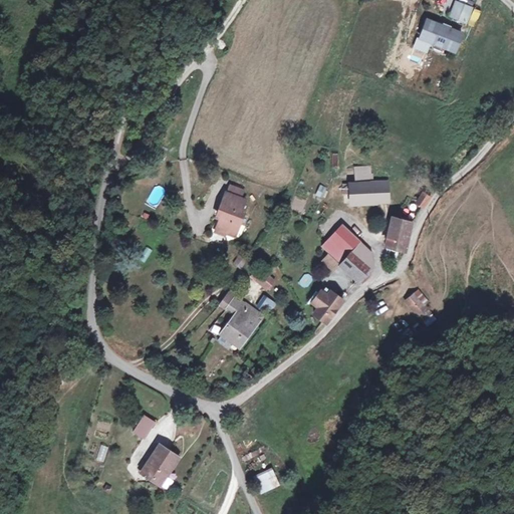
[(451,16),(465,22),(470,9),(456,3),(451,16)]
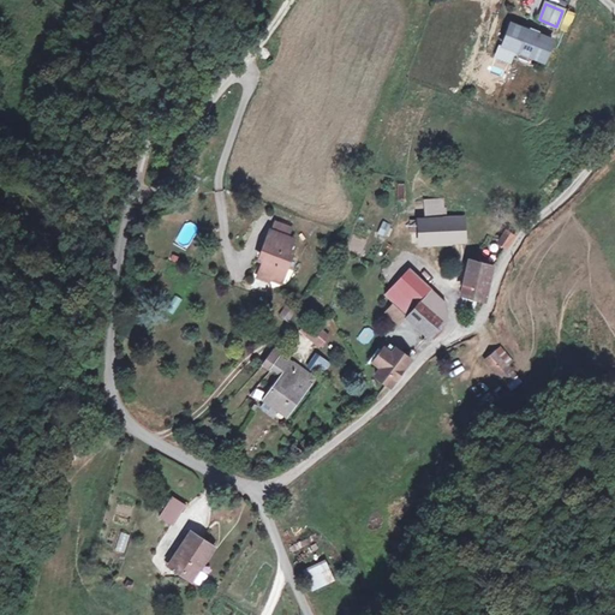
[(532,55),(543,60),(551,41),(538,36),(539,33),(531,29),(530,33),(513,25),(505,46),(523,52),(524,48),(533,52),(532,55)]
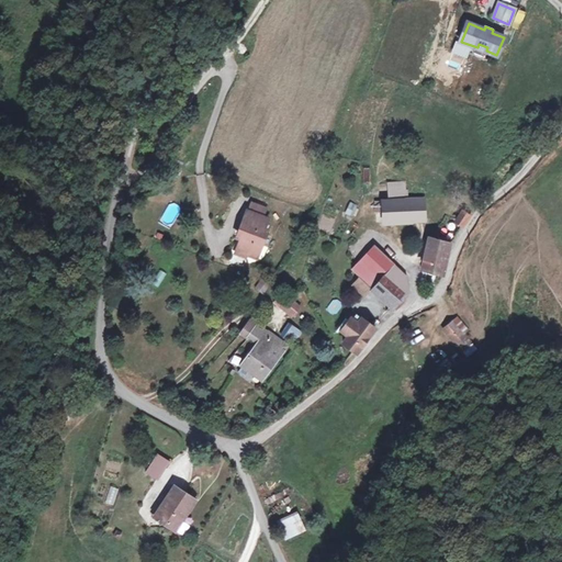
[(388,197),(407,195),(406,180),(386,182),(388,197)]
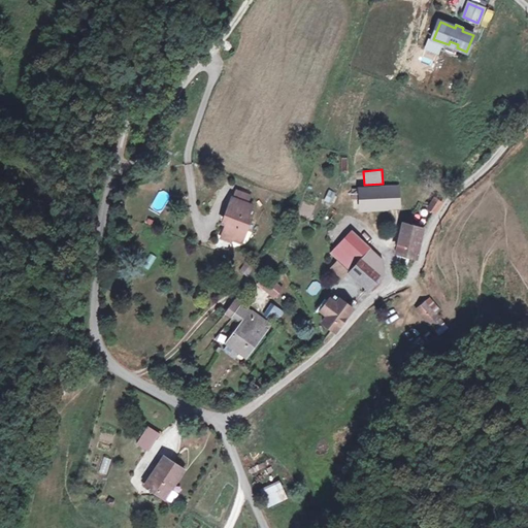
[(400,204),(398,185),(382,187),(383,207),(400,204)]
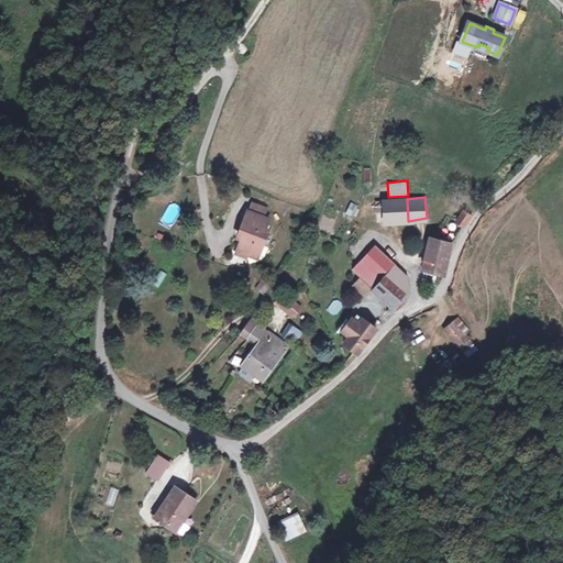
[(408,221),(407,199),(381,202),(381,205),(382,212),(384,225),(408,221)]
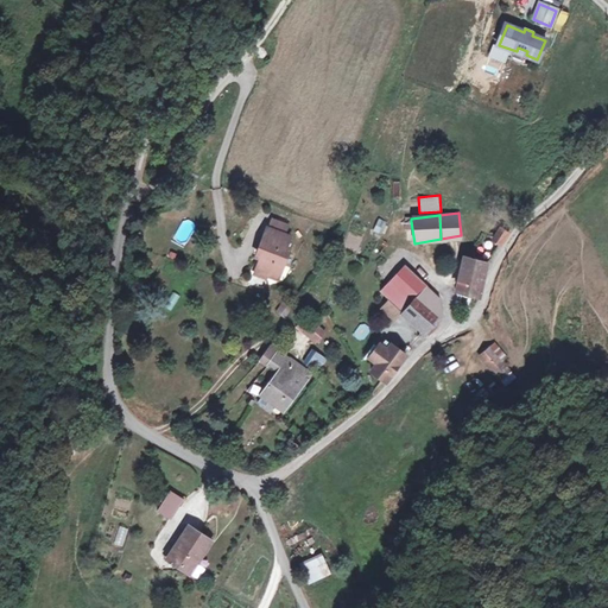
[(378,217),(373,232),(382,235),(387,221),(378,217)]
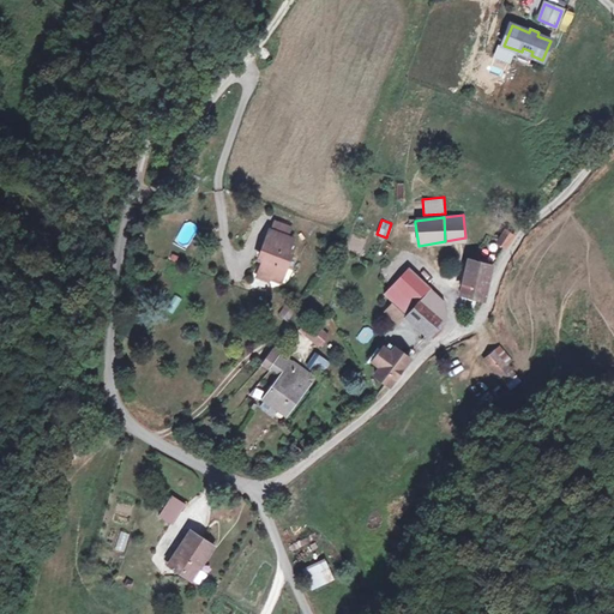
[(276,221),(271,229),(288,236),(293,228),(276,221)]
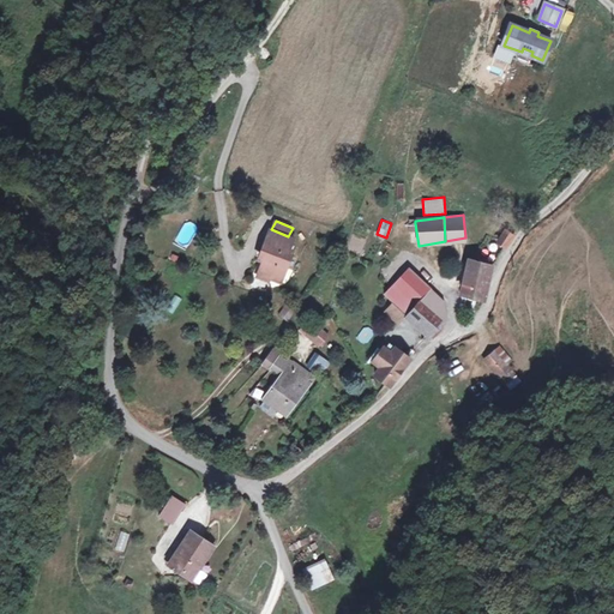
[(416,232),(415,223),(407,223),(408,233),(416,232)]
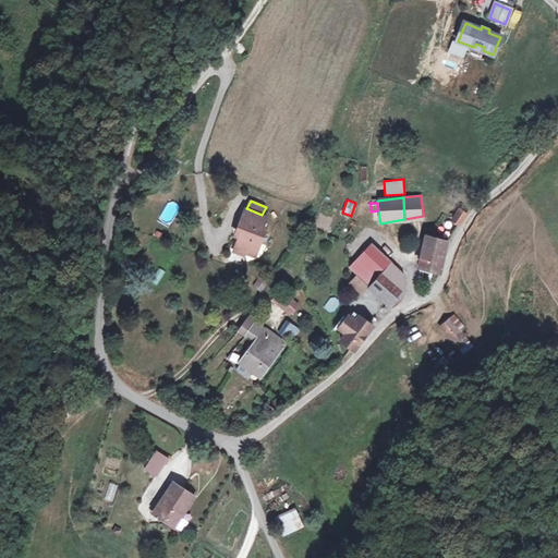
[(267,217),(262,215),(246,208),(239,227),(243,229),(235,244),(245,249),(244,252),(254,256),(264,233),(261,232),(267,217)]
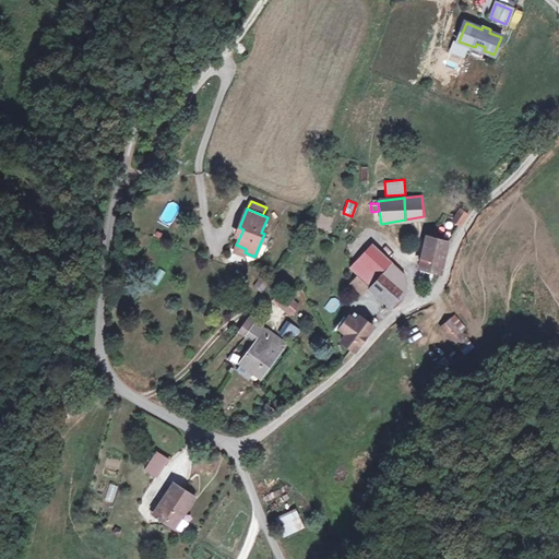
[(467,216),(456,214),(452,224),(459,228),(467,216)]
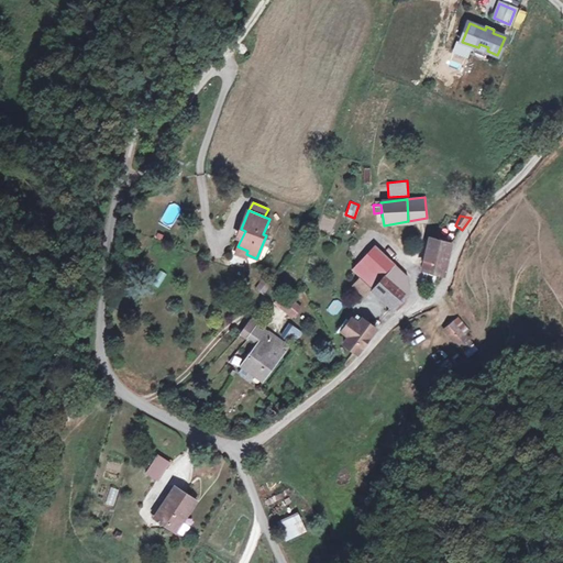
[(450,241),(430,238),(424,267),(443,271),(446,263),(450,241)]
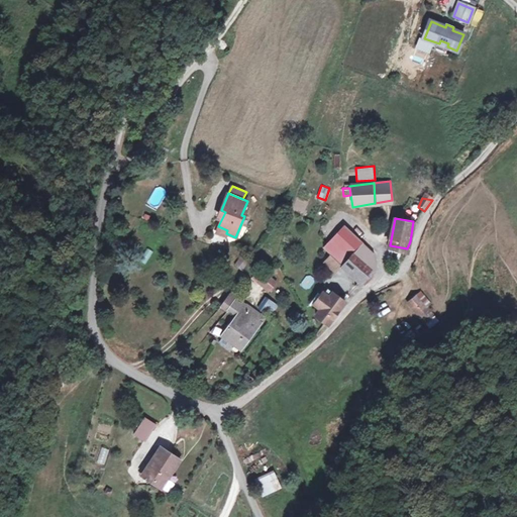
[(227,230),(218,226),(215,232),(224,236),(226,233),(227,230)]
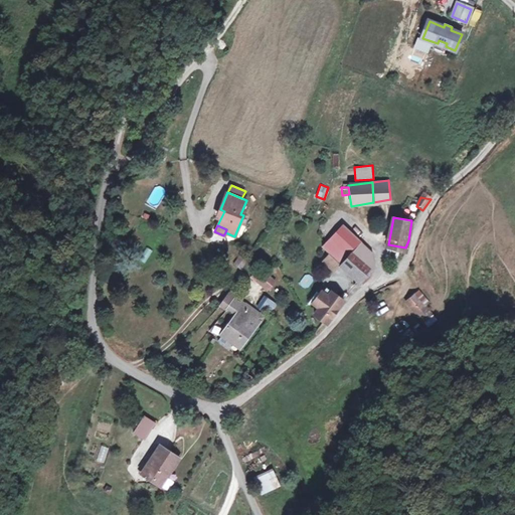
[(352,249),(334,231),(320,245),(328,253),(337,264),(341,267),(355,251),(361,258),(366,252),(357,245),(352,249)]
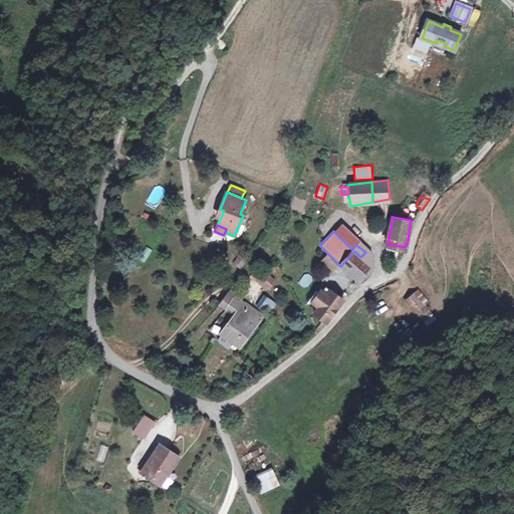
[(146,263),(152,249),(144,246),(138,259),(146,263)]
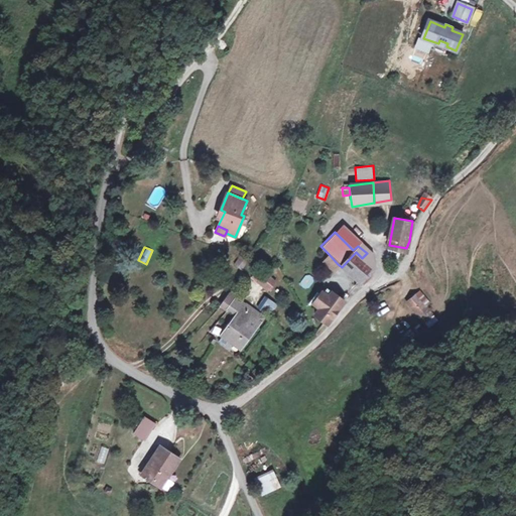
[(362,258),(356,252),(342,267),(354,280),(362,271),(369,265),(362,258)]
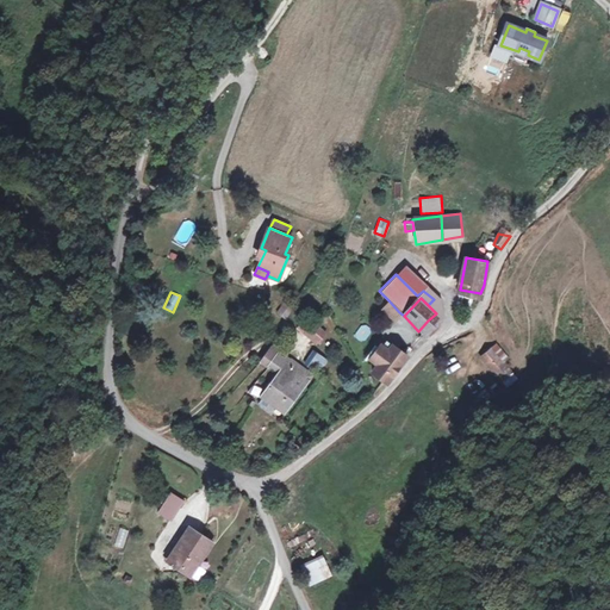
[(380,309),(391,321),(399,312),(388,300),(380,309)]
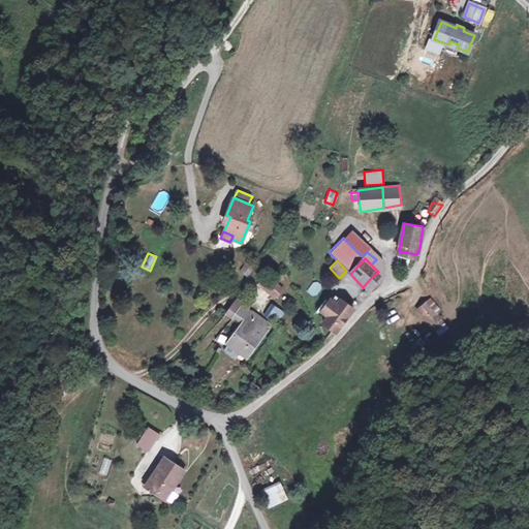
[(377,284),(371,278),(363,287),(368,292),(377,284)]
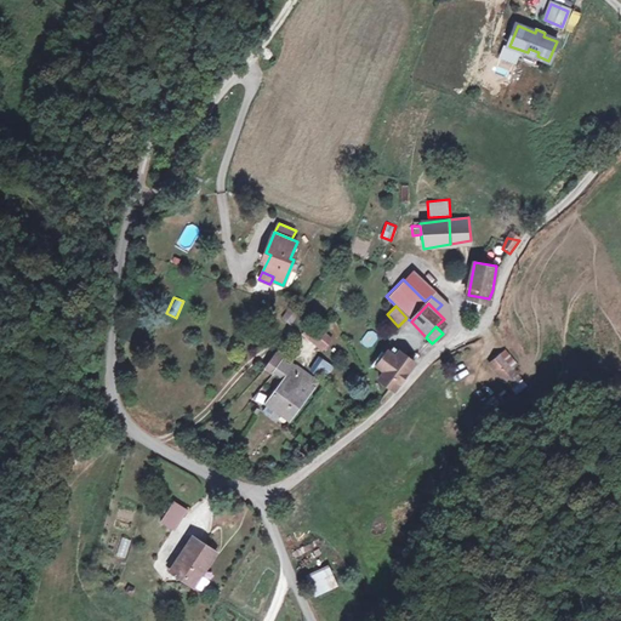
[(313,343),(301,335),(290,347),(303,358),(313,343)]
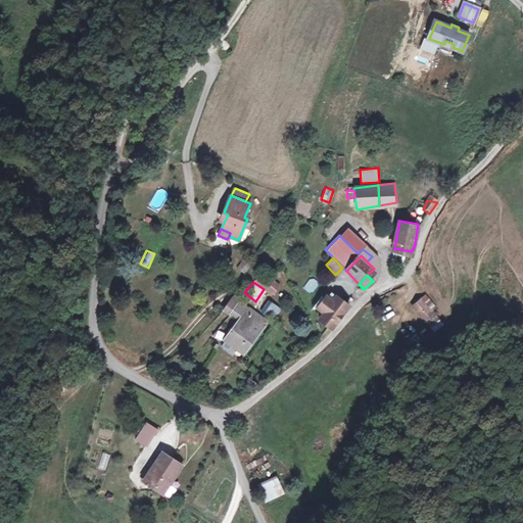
[(346,304),(329,291),(326,296),(331,300),(333,298),(344,306),(346,304)]
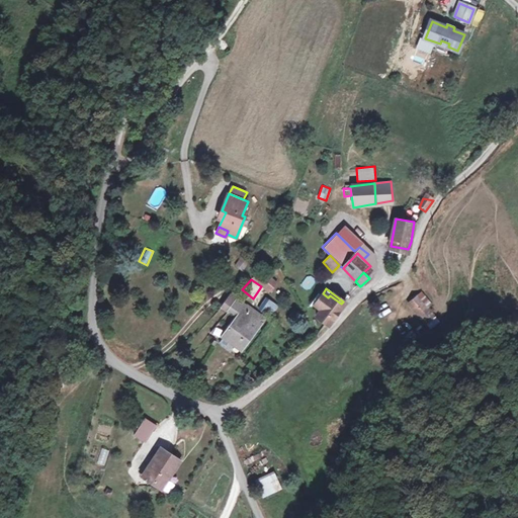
[(406,301),(420,322),(436,312),(422,290),(406,301)]
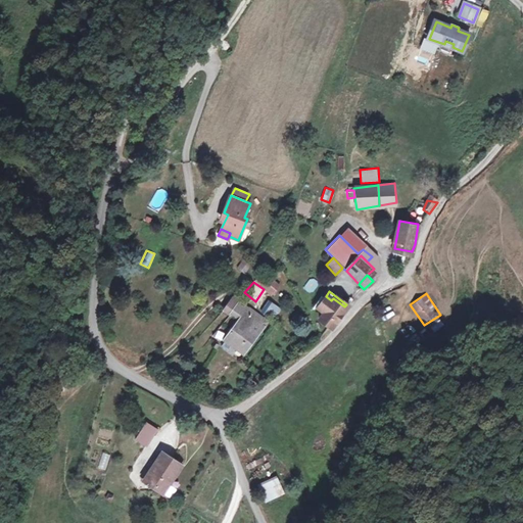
[(331,300),(326,296),(317,308),(323,313),(318,320),(330,328),(344,306),(333,298),(331,300)]
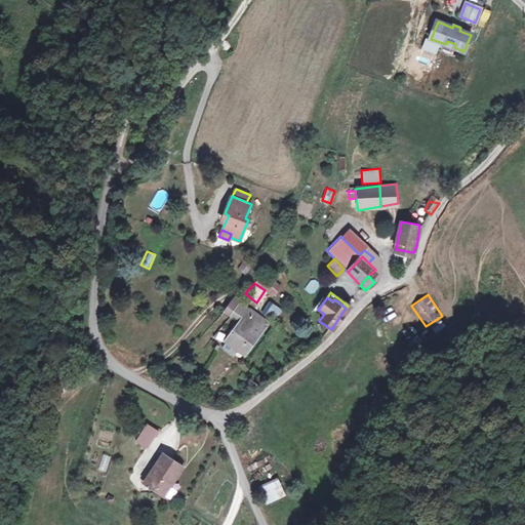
[(224,313),(227,315),(230,317),(239,305),(235,301),(233,299),(224,313)]
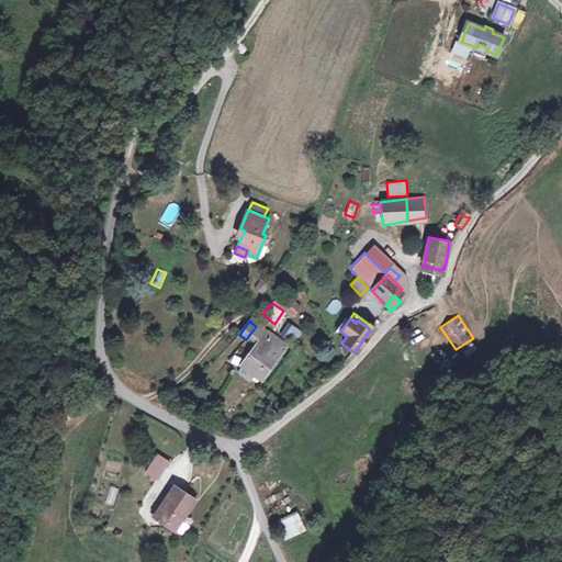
[(302,334),(289,325),(280,337),(292,347),(302,334)]
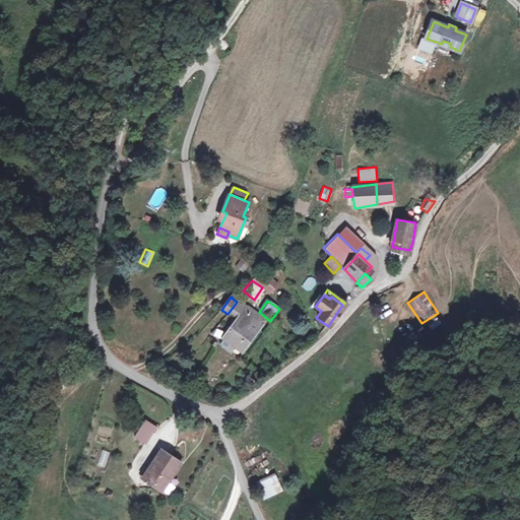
[(245,308),(237,302),(228,314),(236,320),(224,336),(237,345),(235,348),(243,353),(262,327),(255,322),(259,315),(247,306),(245,308)]
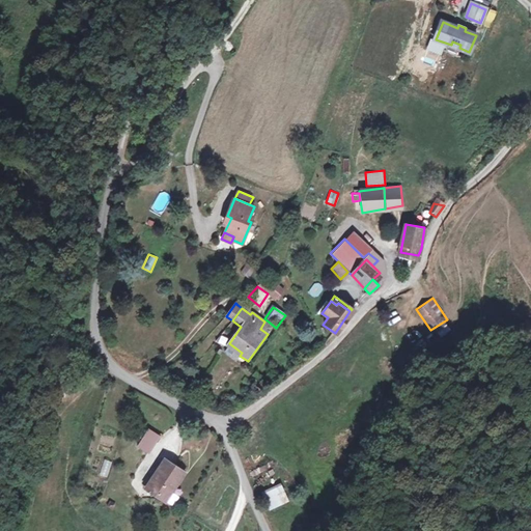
[(402,333),(393,318),(383,326),(391,339),(402,333)]
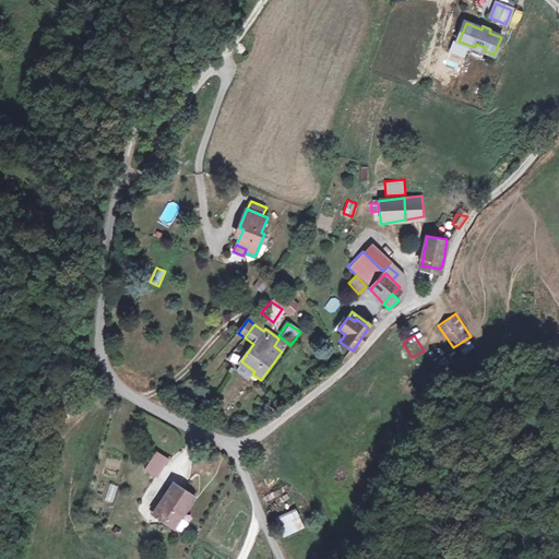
[(287,344),(278,339),(274,346),(282,352),(287,344)]
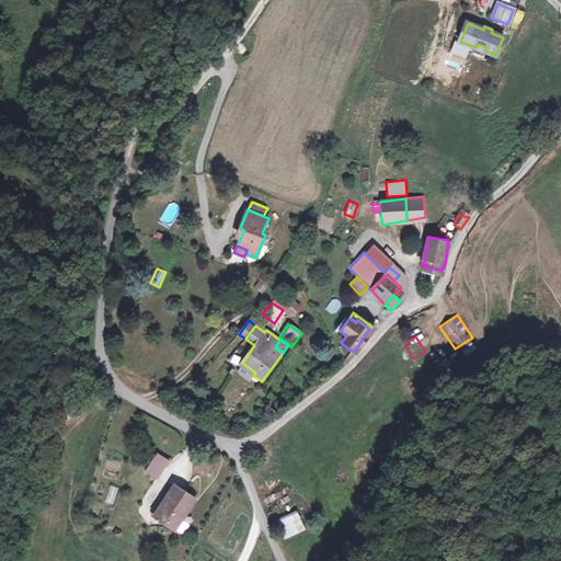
[(459,347),(464,356),(476,350),(471,342),(459,347)]
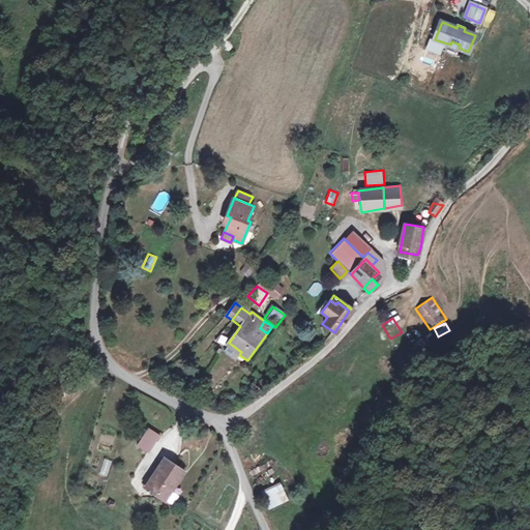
[(158,434),(148,429),(139,446),(150,451),(158,434)]
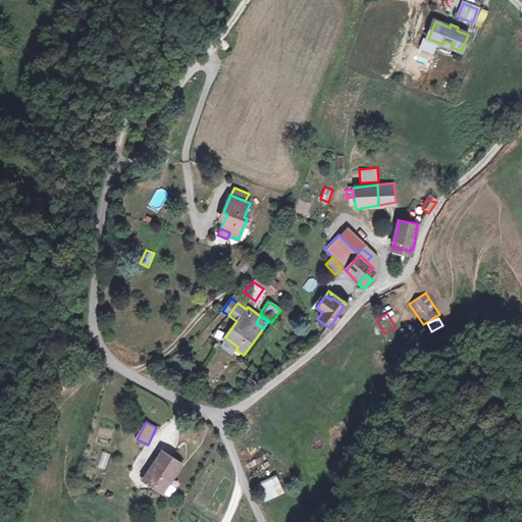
[(181,461),(161,450),(147,475),(158,481),(155,485),(164,490),(164,489),(168,482),(181,461)]
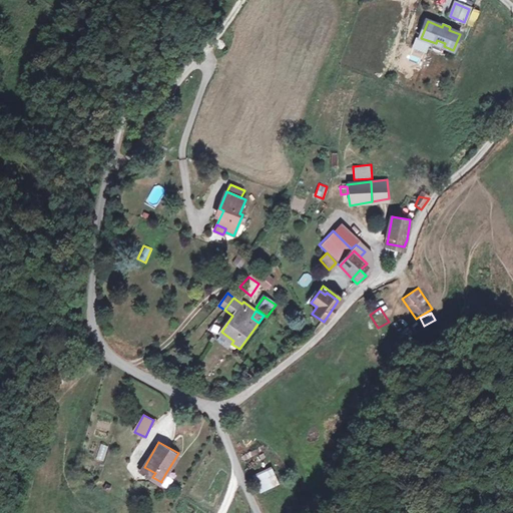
[(104,461),(108,446),(100,444),(96,459),(104,461)]
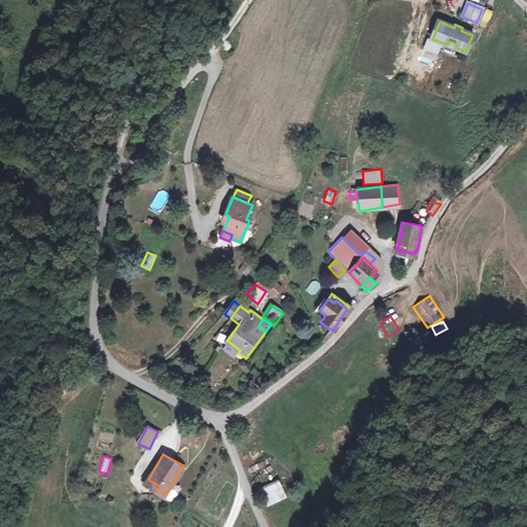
[(258,489),(267,506),(287,497),(279,480),(258,489)]
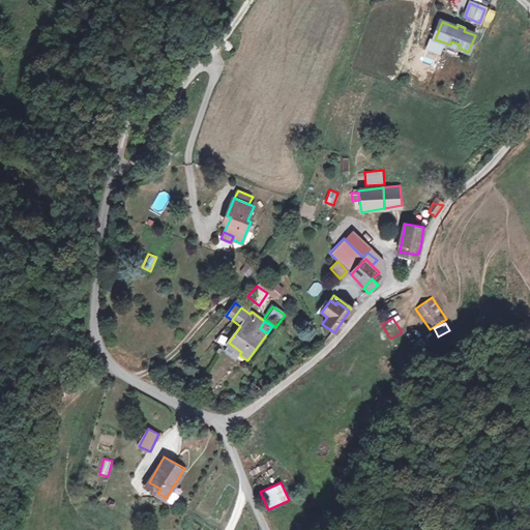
[(179,495),(171,490),(167,497),(175,502),(179,495)]
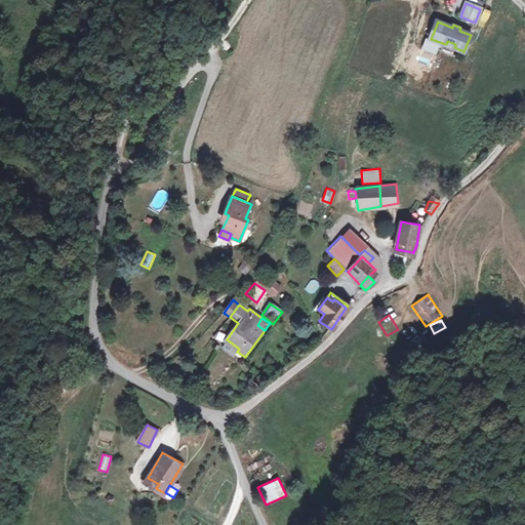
All buildings are outlined.
